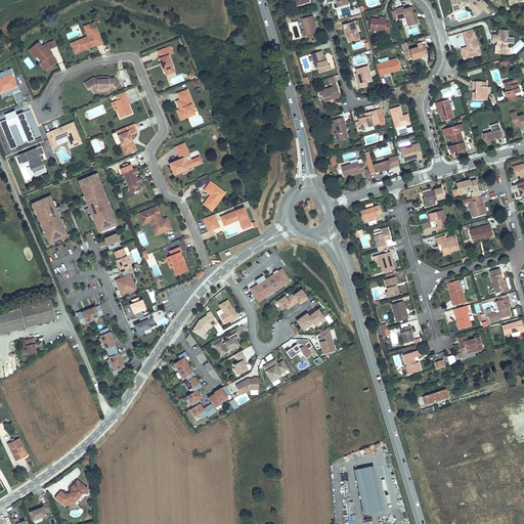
[(451,0),(454,10),(462,8),(460,3),(465,2),(467,5),(469,5),(475,9),(479,14),(485,8),(490,13),(494,8),(485,0),(480,0),(480,1),(478,0),(451,0)]
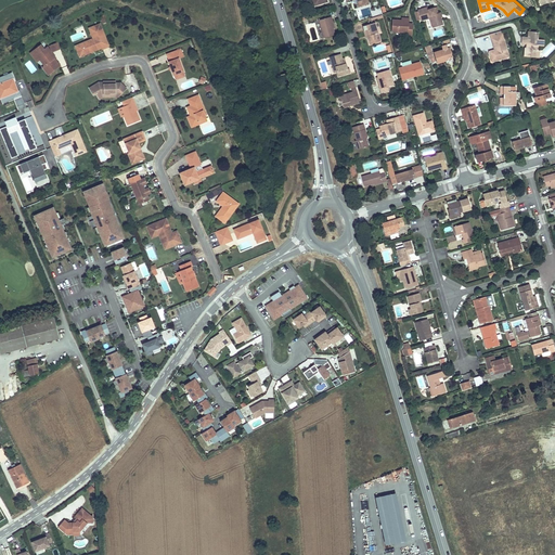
[(437,13),(435,8),(429,10),(428,7),(418,10),(422,21),(430,18),(434,28),(443,25),(441,15),(441,12),(439,13),(437,13)]
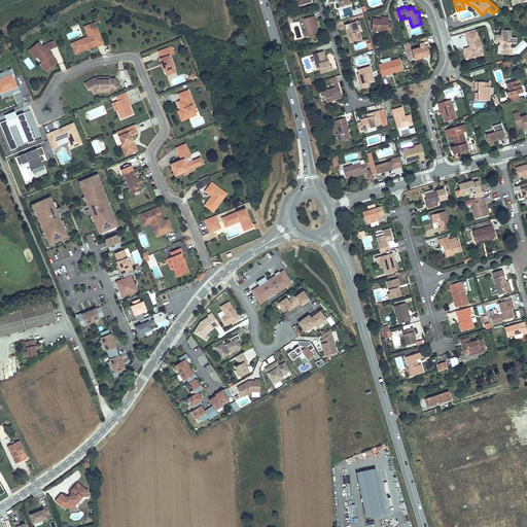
[(315,21),(316,21),(315,15),(304,20),(309,36),(319,33),(317,27),(315,21)]
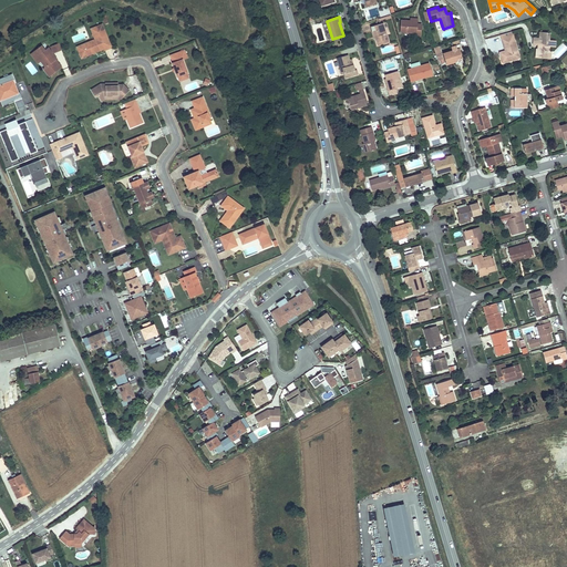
[(419,21),(411,20),(402,20),(401,32),(418,33),(418,35),(422,35),(422,24),(418,23),(419,21)]
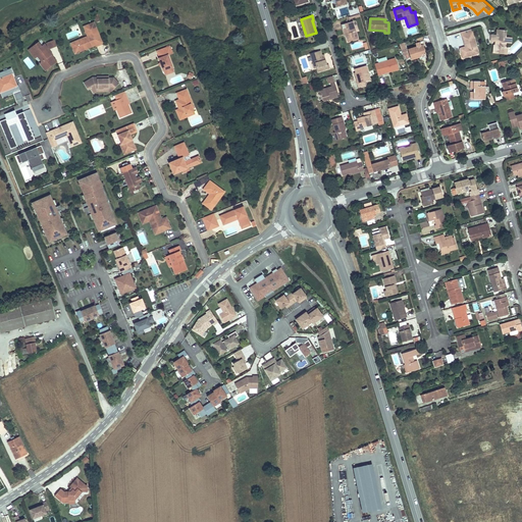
[(343,24),(344,30),(345,29),(347,36),(349,42),(358,39),(353,21),(343,24)]
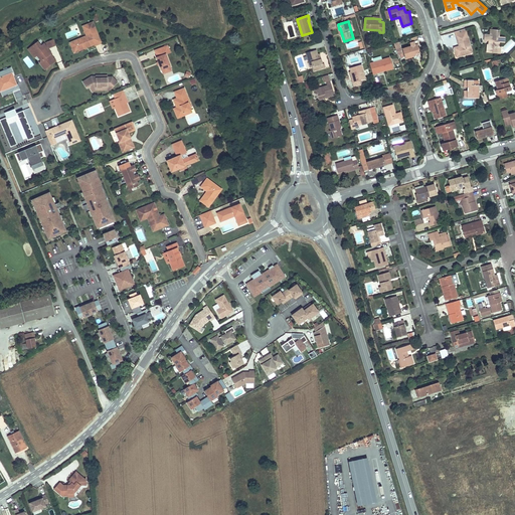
[(102,43),(94,22),(88,24),(89,28),(84,29),(87,36),(82,38),(83,41),(71,46),(74,53),(87,48),(87,46),(95,43),(95,44),(96,46),(102,43)]
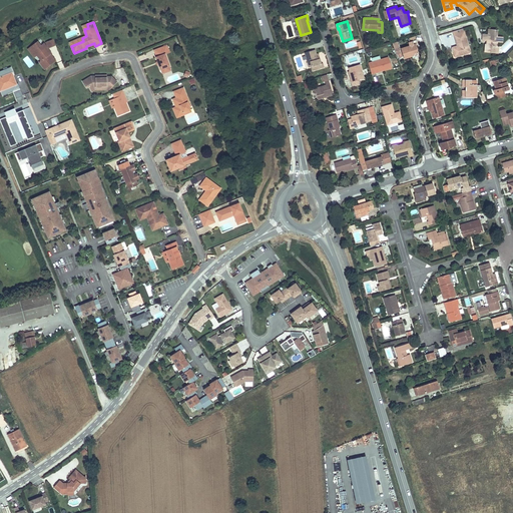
[(464,29),(454,32),(458,44),(459,44),(459,45),(458,47),(457,47),(457,46),(453,47),(454,52),(457,51),(458,56),(467,53),(467,51),(470,50),(464,29)]
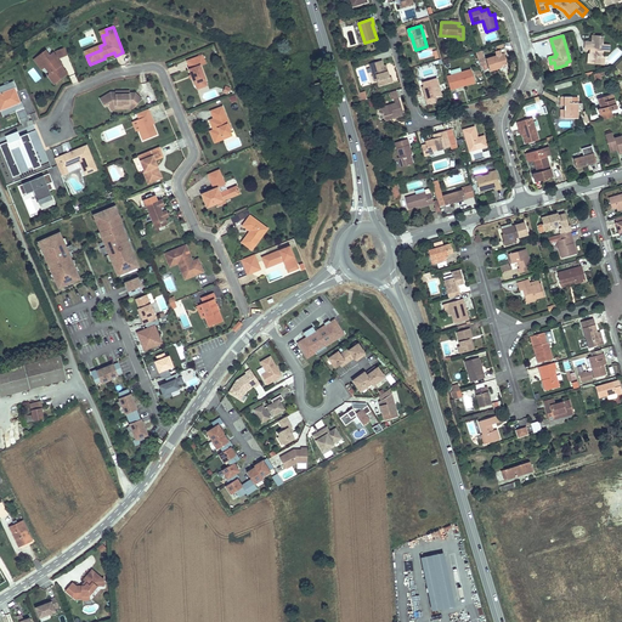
[(593,54),(591,52),(589,52),(589,63),(603,64),(604,55),(604,51),(606,51),(610,51),(610,44),(603,44),(604,35),(593,35),(593,41),(587,40),(586,49),(591,50),(593,50),(593,54)]
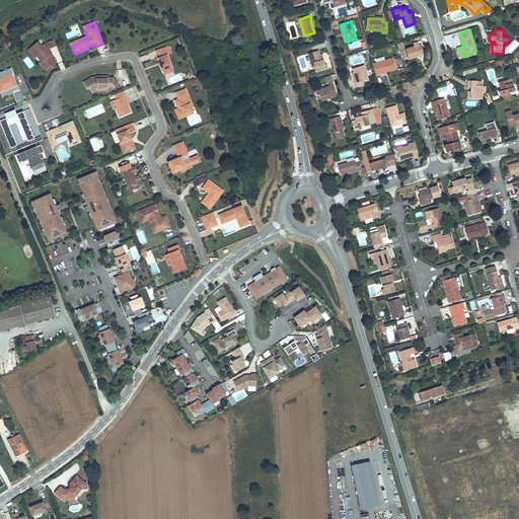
[(72,47),(84,42),(83,39),(71,44),(72,47)]
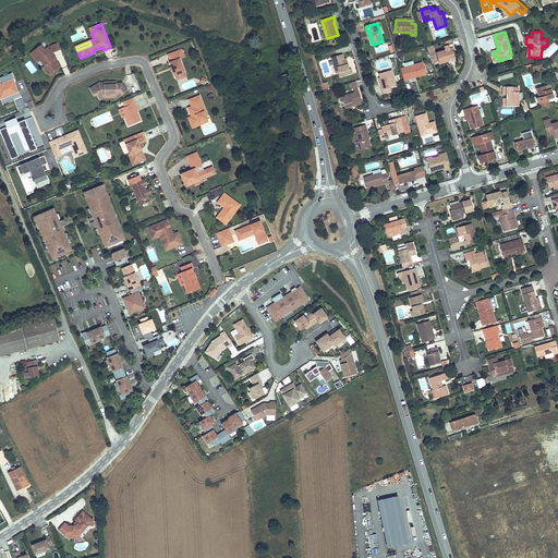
[(544,52),(549,58),(557,48),(557,45),(555,41),(544,52)]
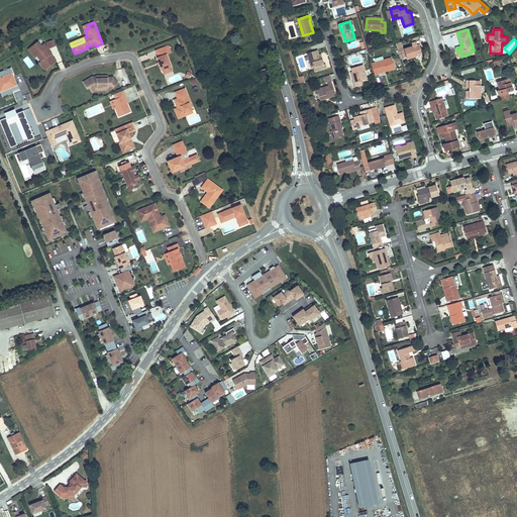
[(408,59),(416,57),(422,55),(419,45),(420,44),(419,40),(412,42),(413,46),(405,49),(408,59)]
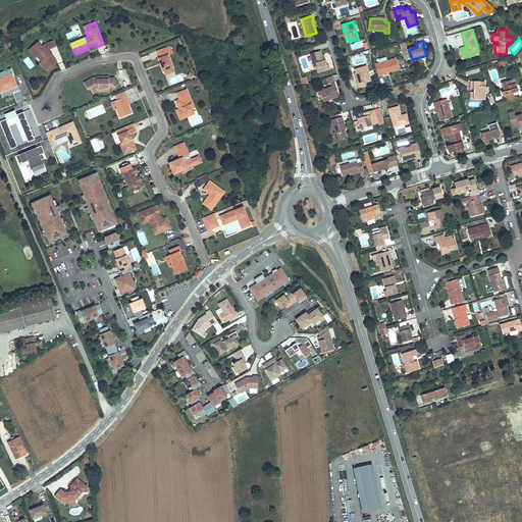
[(58,61),(53,54),(52,55),(50,52),(52,51),(46,43),(43,46),(40,42),(35,46),(41,54),(39,55),(43,61),(41,62),(47,70),(58,61)]
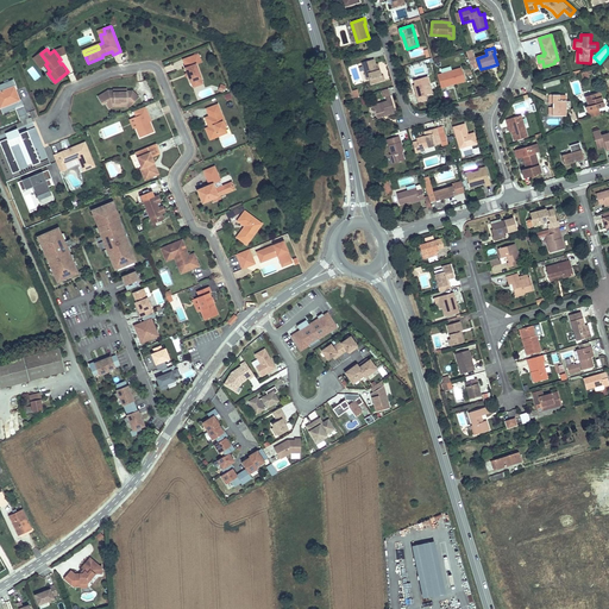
[(201,52),(184,58),(187,66),(187,67),(189,71),(190,71),(192,75),(190,75),(193,81),(203,77),(205,77),(199,63),(203,61),(201,52)]
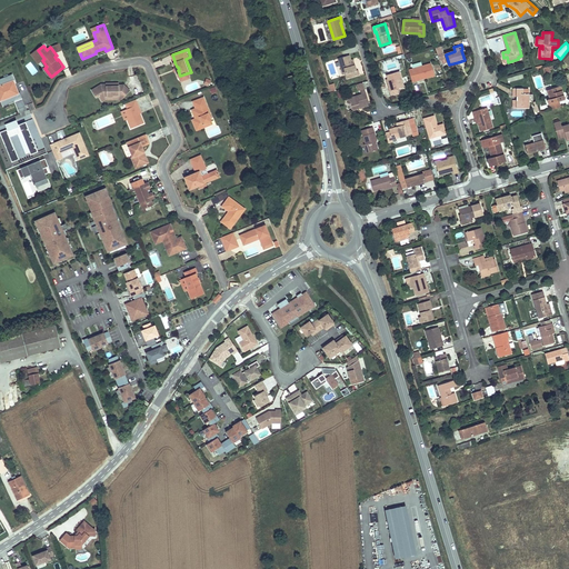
[(339,58),(342,69),(345,68),(347,73),(348,78),(360,75),(359,70),(357,70),(356,65),(353,65),(351,60),(350,55),(339,58)]
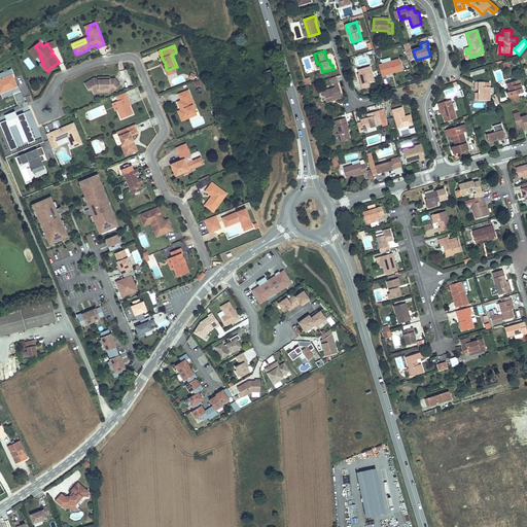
[(30,70),(35,66),(28,57),(23,61),(30,70)]
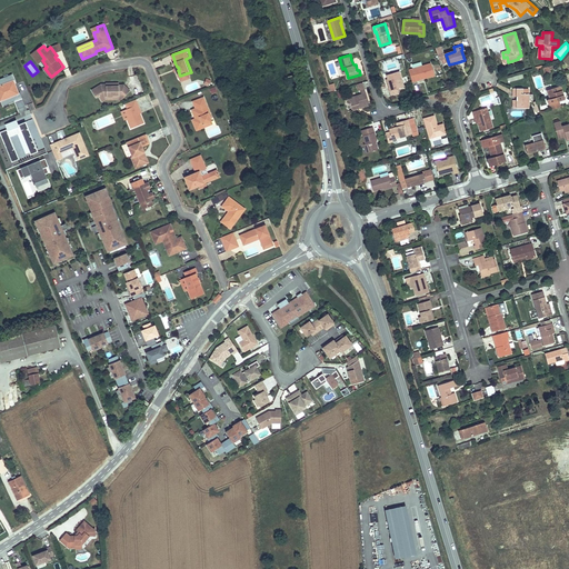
[(409,71),(412,82),(419,80),(435,76),(431,63),(409,71)]
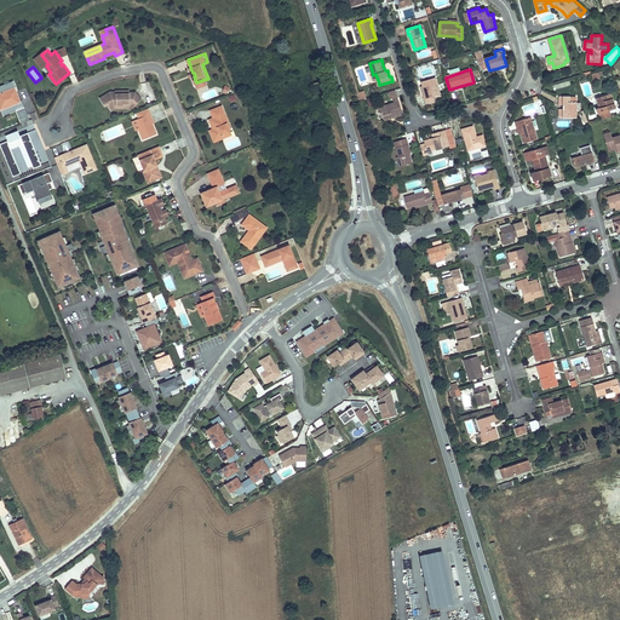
[(424,90),(423,90),(425,99),(426,99),(428,105),(436,102),(434,97),(441,95),(436,78),(423,82),(424,87),(424,90)]
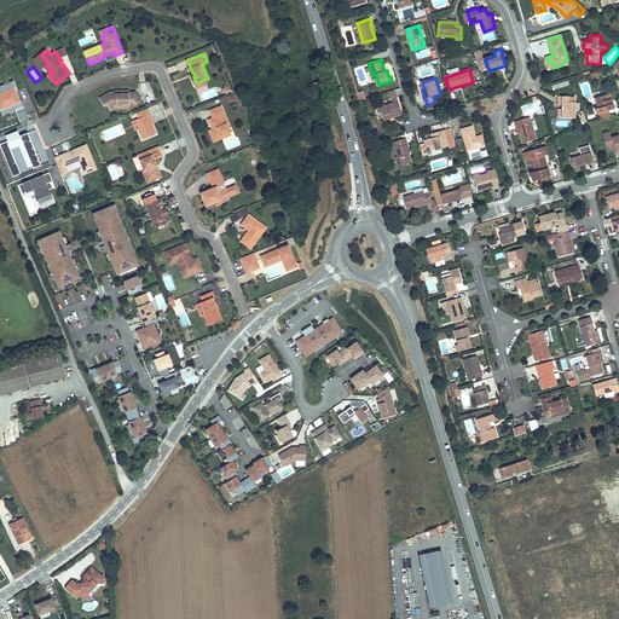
[(15,80),(0,85),(0,97),(4,106),(1,108),(4,115),(25,106),(23,100),(19,102),(15,87),(17,86),(15,80)]
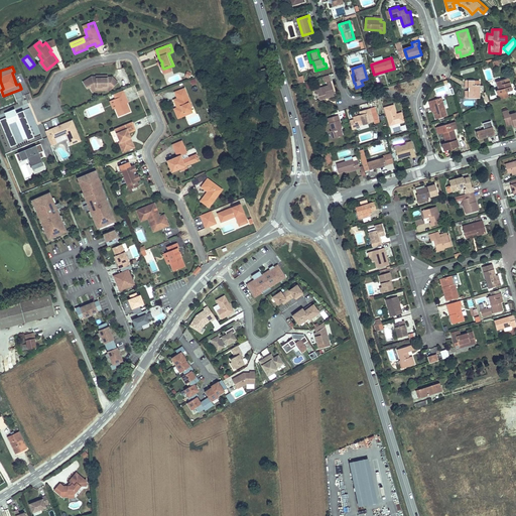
[(329,86),(315,90),(317,95),(319,94),(320,100),(336,95),(332,81),(330,75),(326,76),(325,77),(326,83),(328,82),(329,86)]
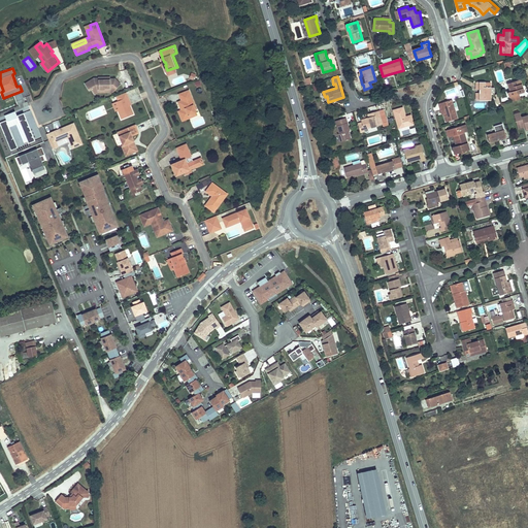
[(121,85),(116,79),(110,79),(110,77),(104,77),(104,80),(99,80),(99,78),(94,78),(86,84),(90,91),(92,89),(94,94),(99,91),(99,90),(105,90),(105,89),(110,89),(110,93),(111,94),(121,85)]
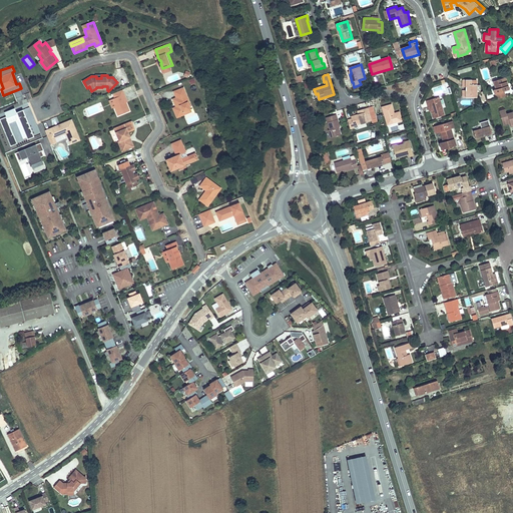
[(506,86),(504,78),(494,81),(496,89),(494,90),(495,94),(509,89),(508,85),(506,86)]
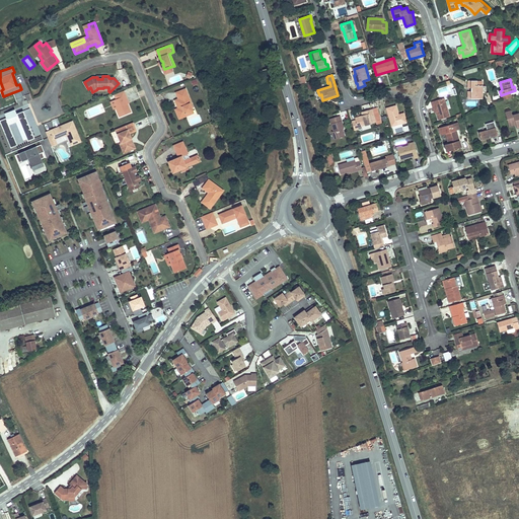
[(468,88),(471,88),(472,88),(472,91),(471,91),(471,98),(483,98),(483,86),(477,86),(477,80),(468,81),(468,88)]
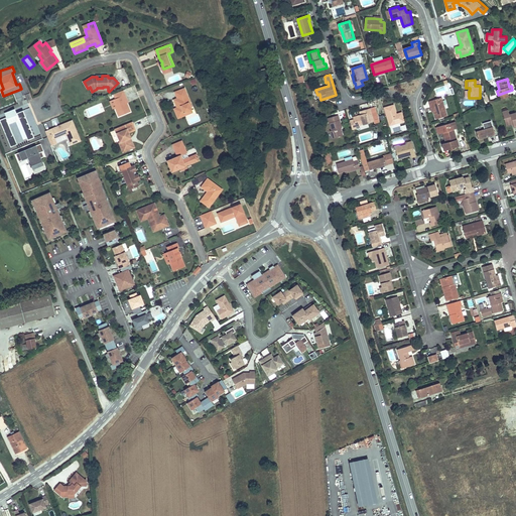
[(186,88),(176,92),(179,98),(177,99),(179,103),(181,102),(182,106),(178,108),(182,118),(186,116),(185,113),(194,110),(192,107),(195,107),(186,88)]
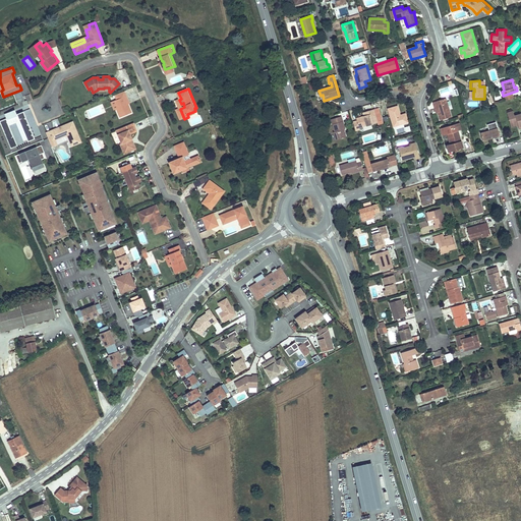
[(118,100),(115,101),(118,108),(117,109),(121,117),(132,112),(129,104),(126,96),(127,96),(125,91),(116,95),(118,100)]
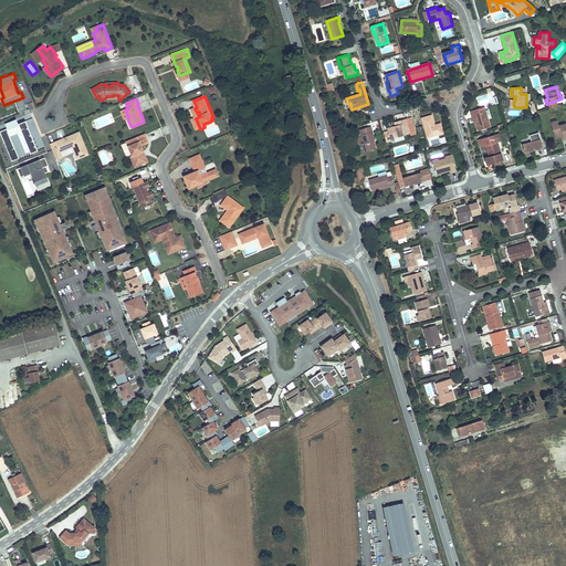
[(471,112),(473,116),(474,116),(477,123),(480,132),(491,127),(484,107),(471,112)]
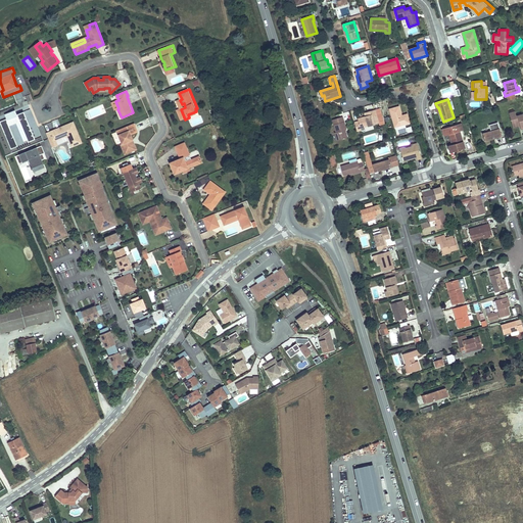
[(391,116),(394,125),(397,124),(398,127),(407,124),(406,120),(409,119),(408,114),(403,115),(403,116),(402,116),(400,115),(400,114),(401,114),(399,106),(389,109),(391,116)]
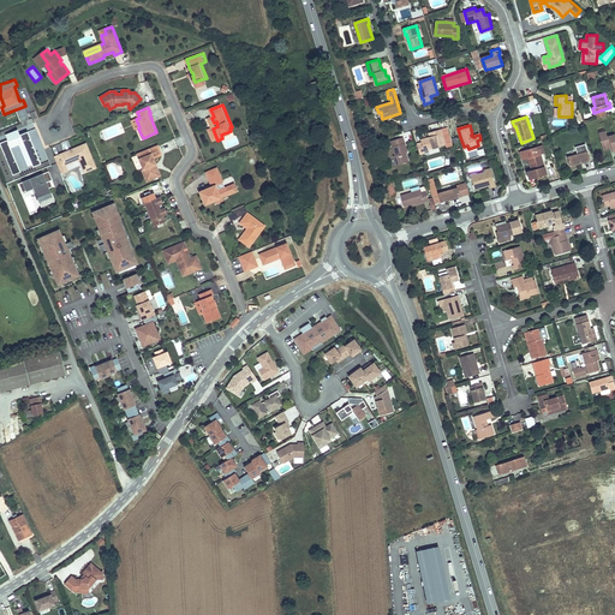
[(417,144),(419,154),(424,153),(424,150),(443,144),(452,145),(453,145),(449,135),(447,126),(433,131),(434,136),(429,137),(421,141),(422,143),(417,144)]
